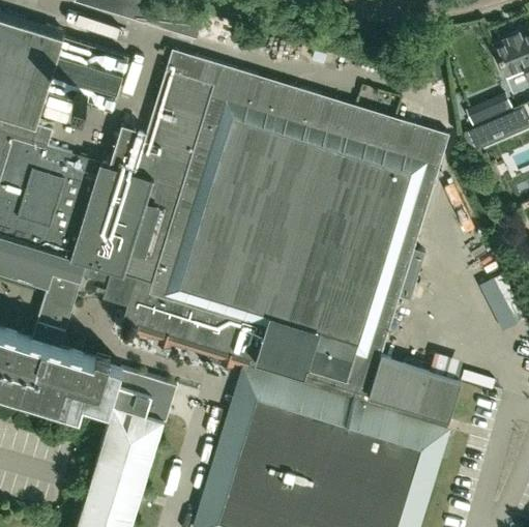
[(74,0),(74,2),(175,34),(194,40),(201,20),(135,0),(74,0)]
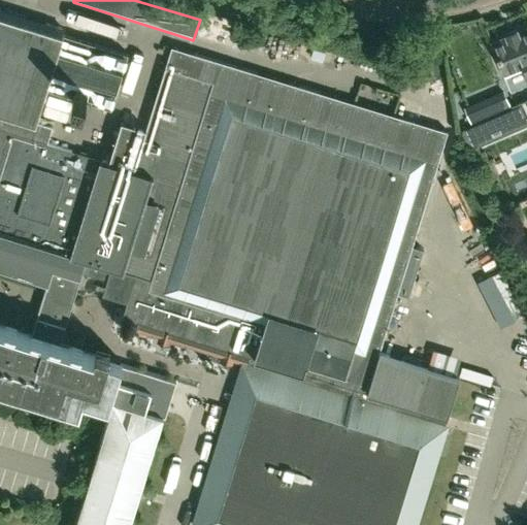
[(0,388),(64,409),(77,413),(80,400),(91,403),(107,408),(108,403),(111,404),(90,480),(96,481),(89,505),(83,503),(75,524),(130,524),(132,518),(126,517),(133,492),(139,494),(161,419),(165,420),(166,415),(176,385),(176,384),(121,366),(107,362),(108,357),(96,354),(95,358),(85,355),(60,348),(83,272),(107,281),(106,285),(109,290),(120,293),(129,296),(122,320),(138,325),(139,321),(233,350),(249,355),(248,359),(249,359),(246,368),(242,367),(193,524),(412,524),(445,420),(458,380),(456,379),(428,370),(377,355),(396,295),(408,299),(423,253),(410,249),(447,134),(171,48),(145,131),(121,124),(108,165),(102,163),(101,167),(89,164),(91,157),(80,154),(78,160),(70,158),(71,154),(46,145),(52,129),(37,125),(46,92),(109,110),(125,58),(63,39),(57,37),(58,32),(42,28),(41,33),(28,29),(21,27),(0,20),(0,388)]
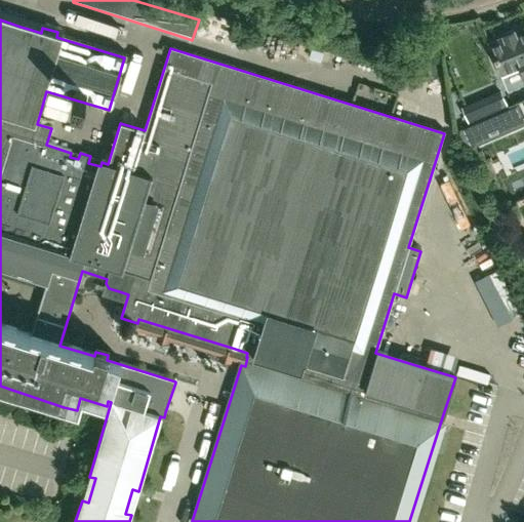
[(523,31),(513,36),(512,33),(511,34),(512,35),(504,38),(504,37),(502,37),(504,40),(488,46),(500,76),(519,68),(523,81),(523,31)]
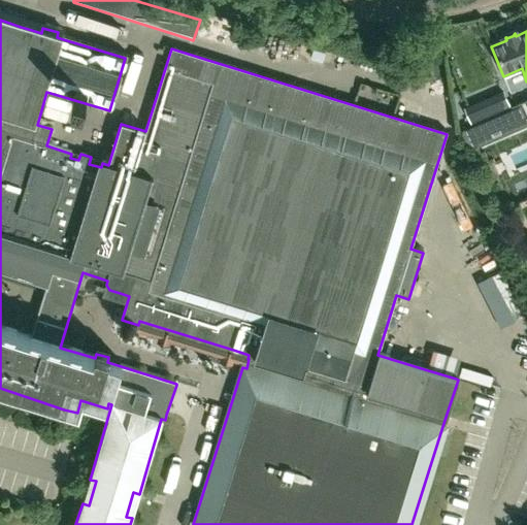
[(470,126),(486,120),(480,105),(464,111),(470,126)]
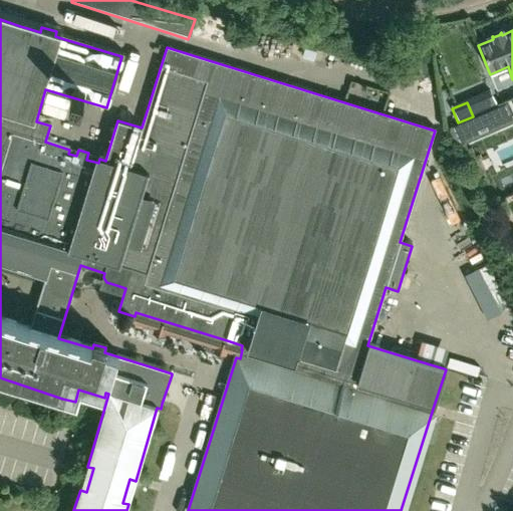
[(512,122),(512,118),(506,103),(483,114),(491,133),(512,122)]
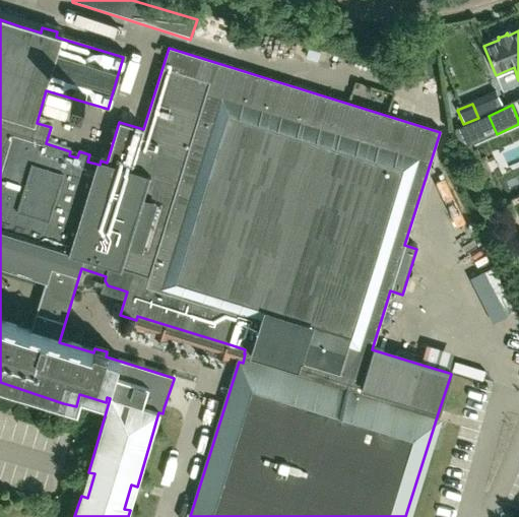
[(460,143),(464,145),(469,143),(471,146),(482,141),(474,122),(454,131),(454,135),(456,140),(460,143)]
